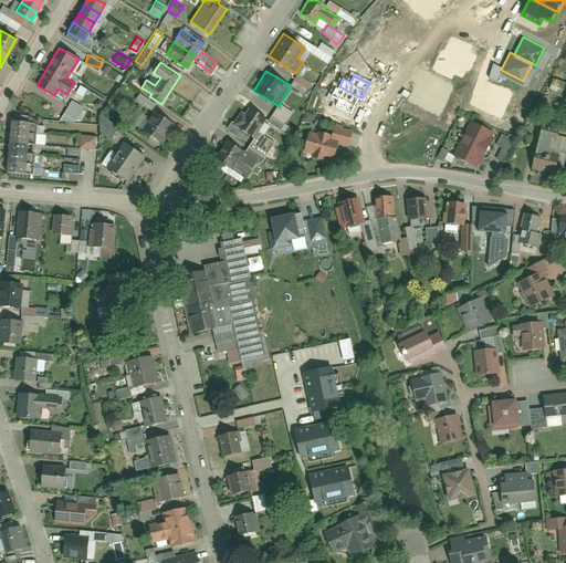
[(337,104),(352,111),(358,96),(339,86),(336,85),(332,94),(339,98),(337,104)]
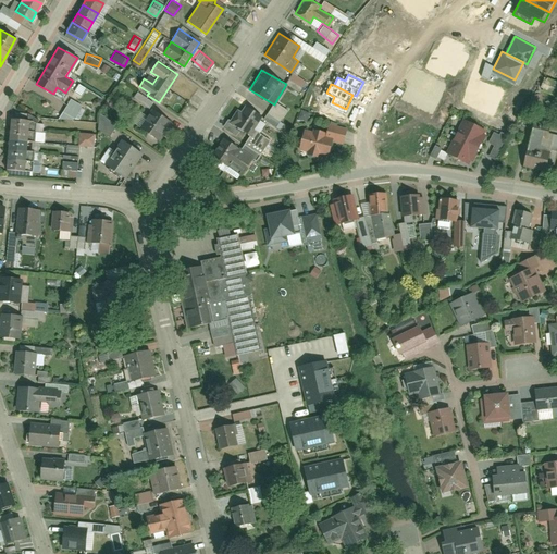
[(136,89),(133,95),(148,106),(152,100),(136,89)]
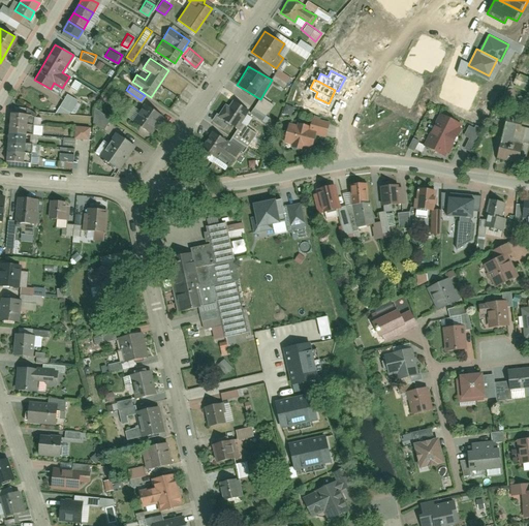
[(64,91),(57,110),(67,114),(69,110),(73,112),(80,97),(64,91)]
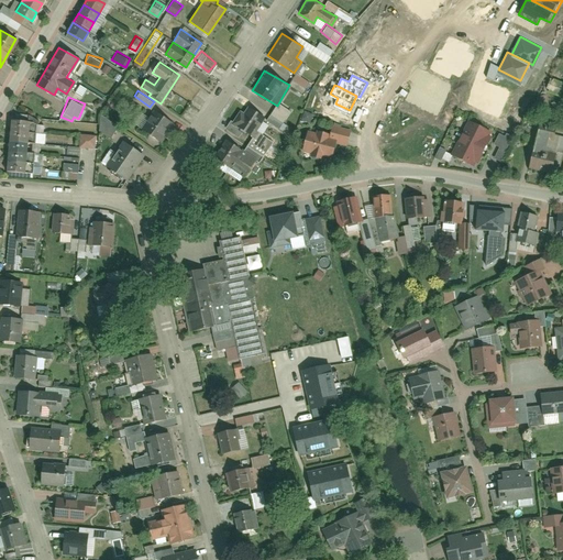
[(265,118),(246,106),(242,112),(239,110),(231,121),(230,119),(224,128),(238,136),(242,131),(252,138),(246,145),(262,156),(273,141),(256,130),(265,118)]
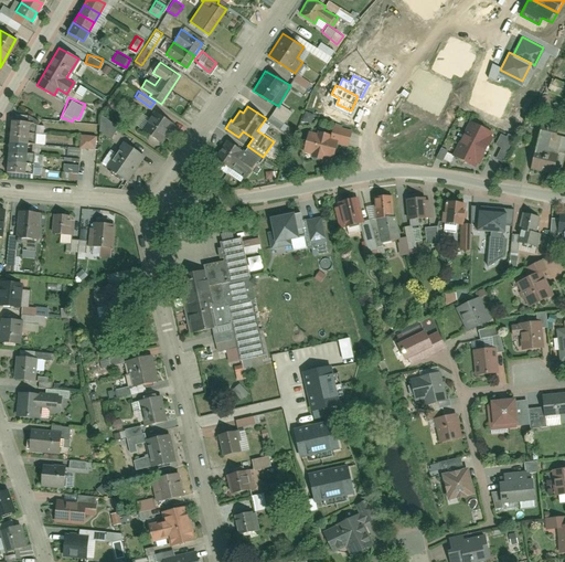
[(158,145),(172,123),(152,110),(138,131),(158,145)]
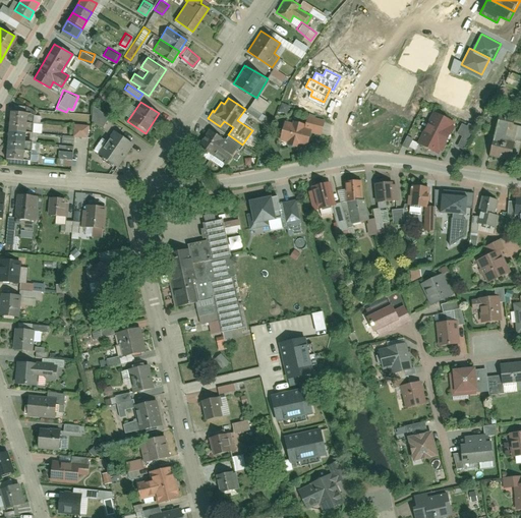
[(89,121),(104,125),(108,111),(93,106),(89,121)]
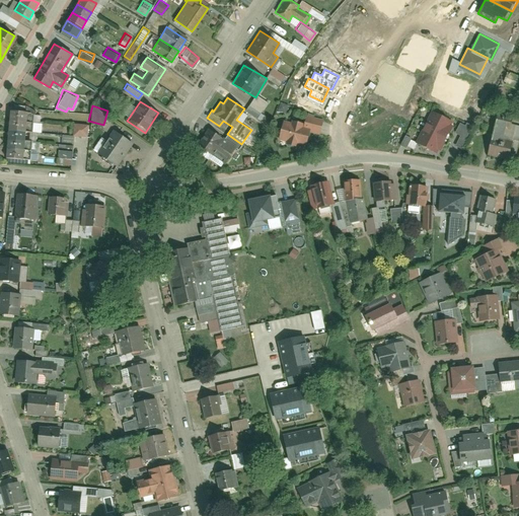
[(452,121),(430,109),(425,120),(447,131),(452,121)]
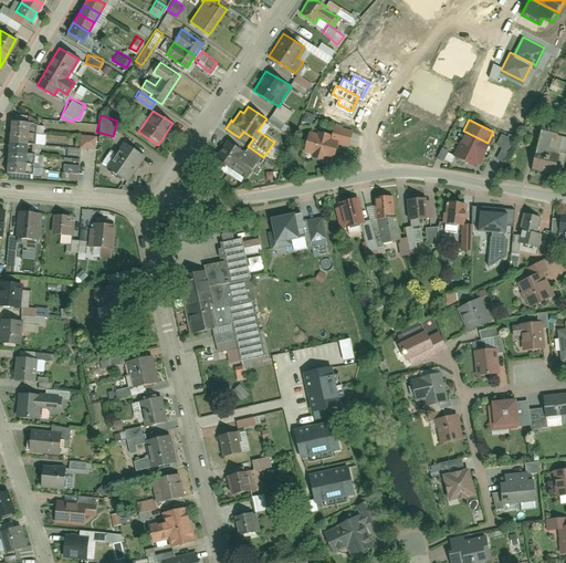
[(30,123),(10,121),(9,131),(29,133),(30,123)]
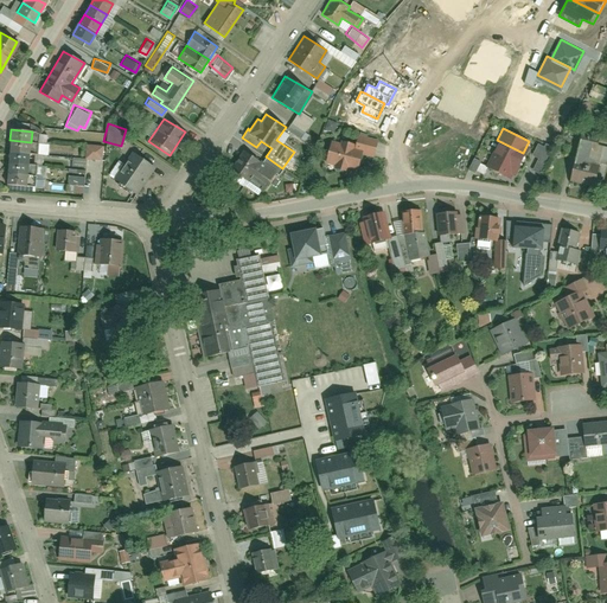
[(339,141),(330,139),(324,162),(333,165),(333,168),(347,172),(349,167),(357,170),(362,153),(374,155),(378,136),(358,132),(355,143),(340,140),(339,141)]
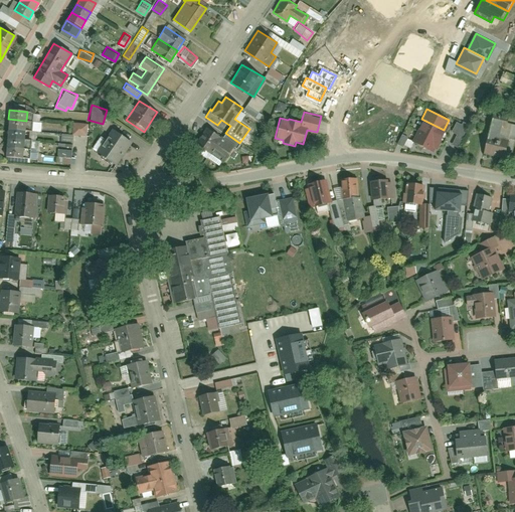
[(26,121),(8,119),(7,128),(25,130),(26,121)]
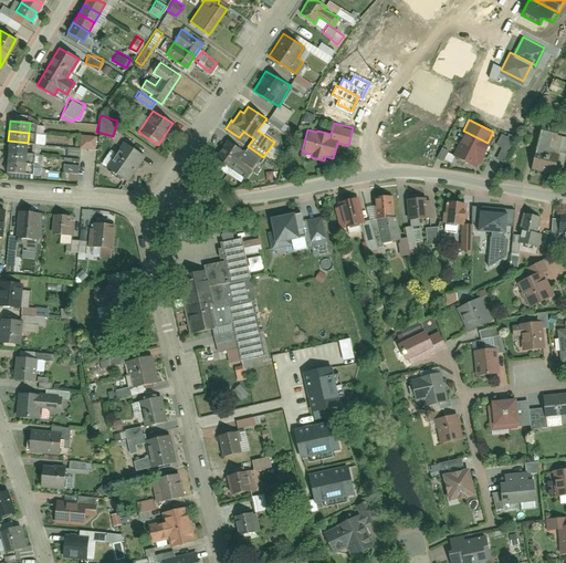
[(488,143),(463,131),(458,143),(482,155),(488,143)]
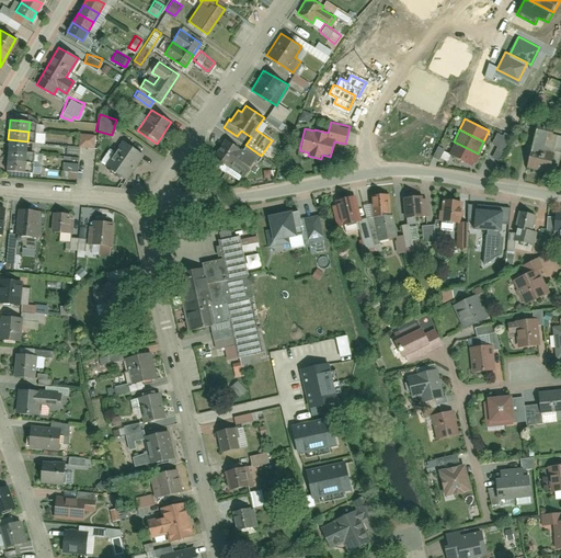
[(79,132),(78,146),(93,147),(94,134),(79,132)]
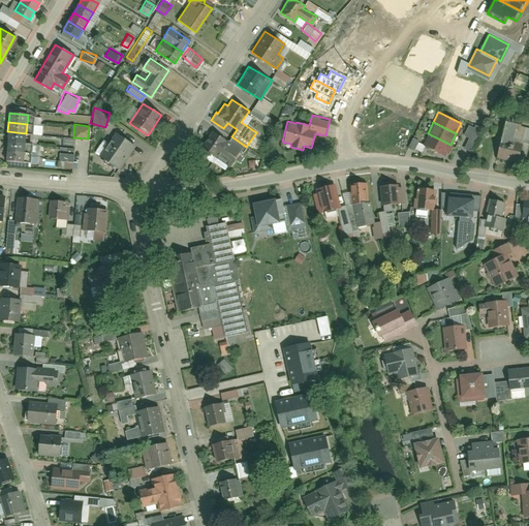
[(468,136),(464,148),(470,150),(480,126),(474,124),(473,127),(468,124),(464,134),(468,136)]
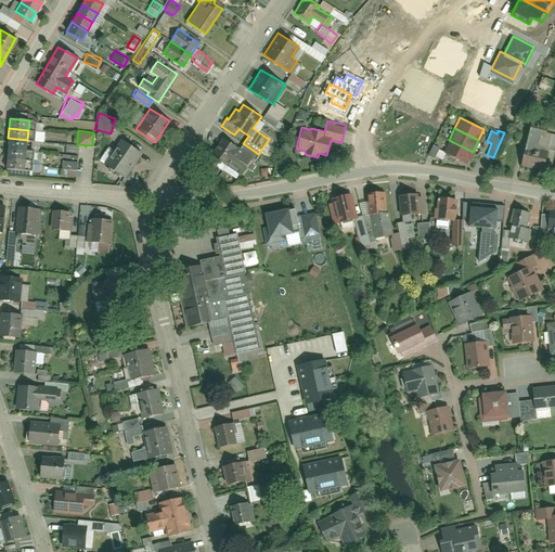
[(255,159),(258,154),(243,143),(240,148),(237,145),(235,148),(221,137),(208,155),(226,167),(227,165),(241,174),(252,157),(255,159)]
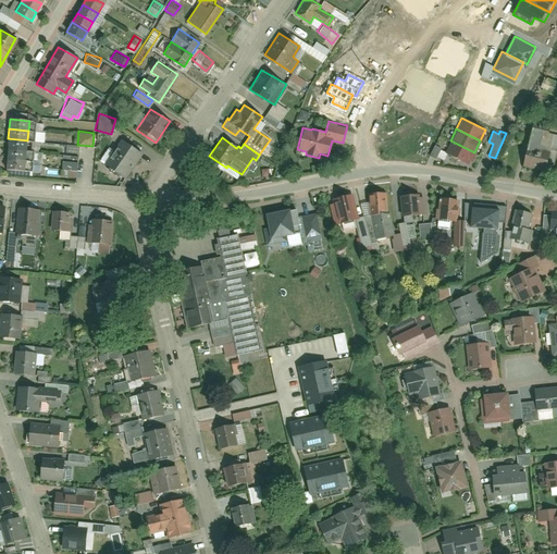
[(27,140),(8,138),(8,148),(26,150),(27,140)]
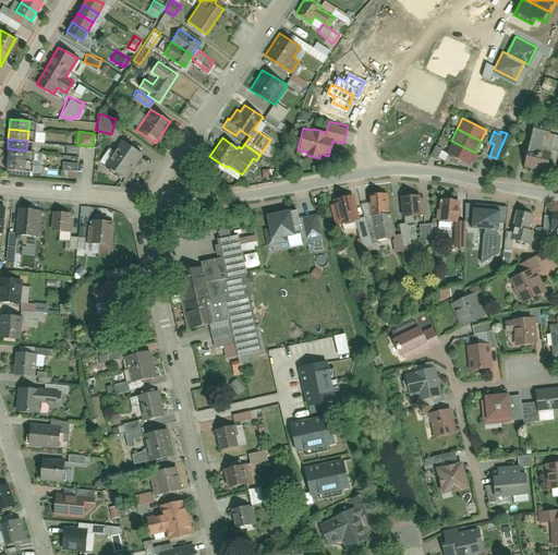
[(120,140),(104,164),(123,178),(141,154),(120,140)]
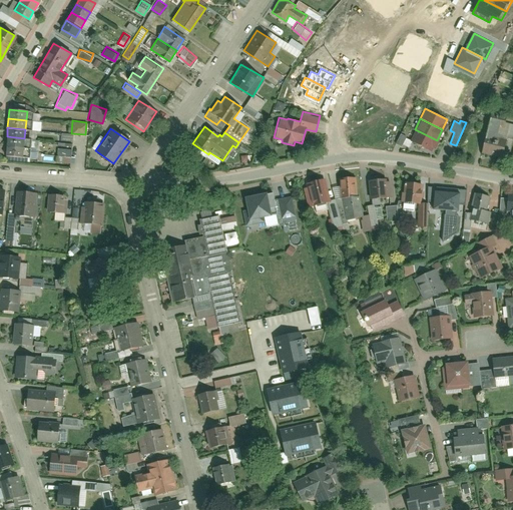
[(437,140),(415,129),(410,139),(431,150),(437,140)]
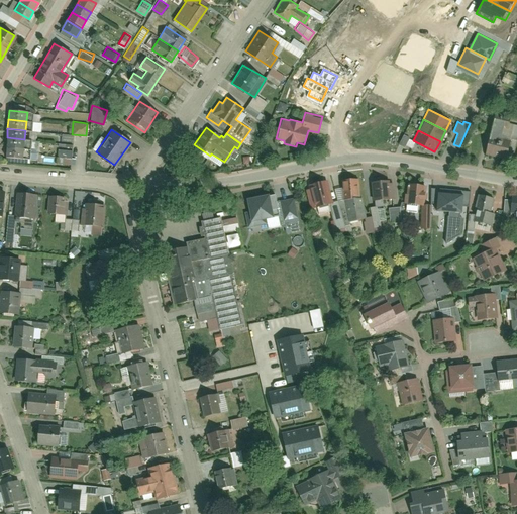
[(489,135),(486,153),(505,158),(509,139),(489,135)]
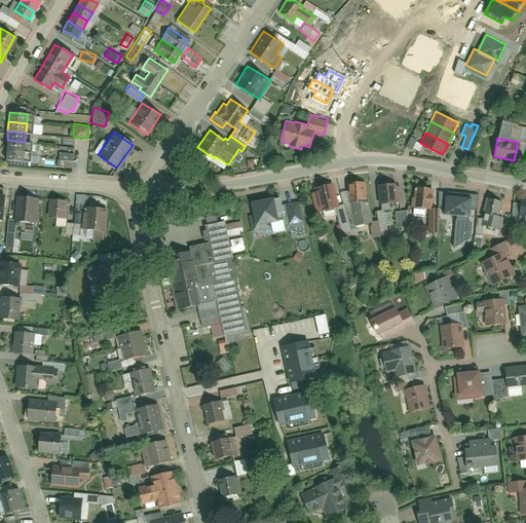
[(25,142),(7,140),(6,149),(24,151),(25,142)]
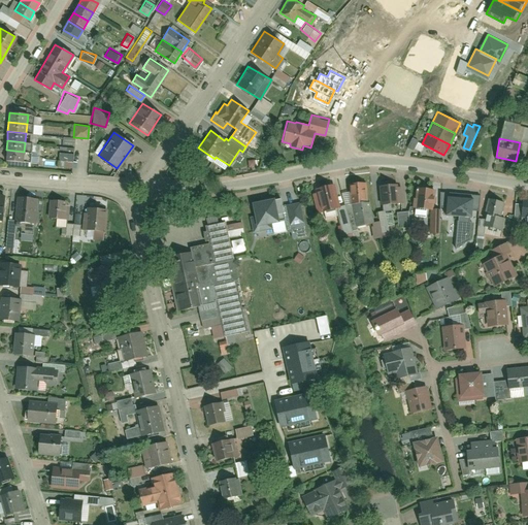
[(24,152),(6,150),(5,159),(23,160),(24,152)]
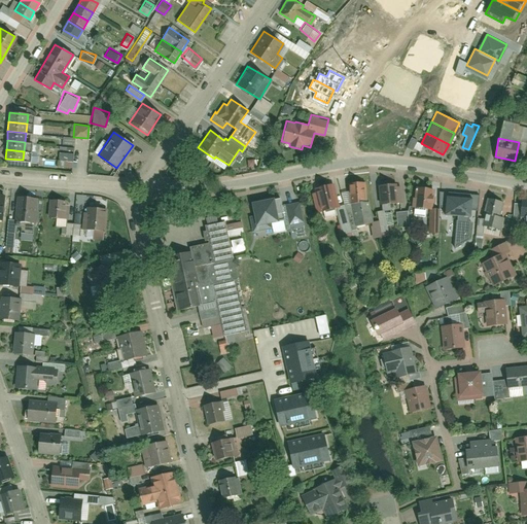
[(72,152),(58,151),(57,165),(71,166),(72,152)]
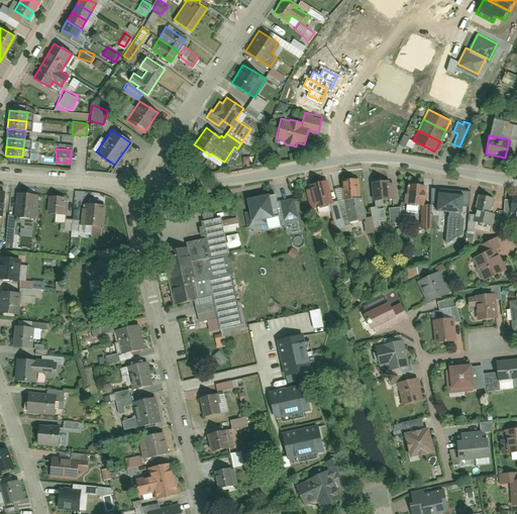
[(358,178),(340,180),(342,200),(359,199),(358,178)]
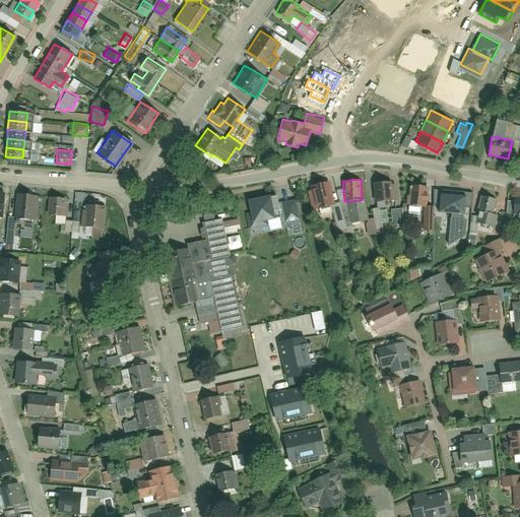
[(334,202),(328,180),(310,185),(315,207),(334,202)]
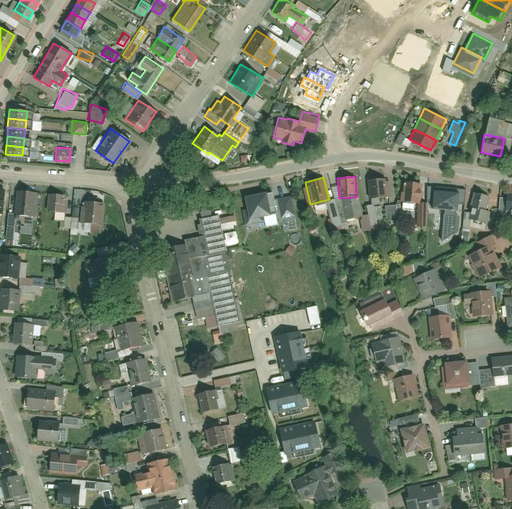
[(385,178),(367,179),(369,199),(390,197),(389,181),(385,181),(385,178)]
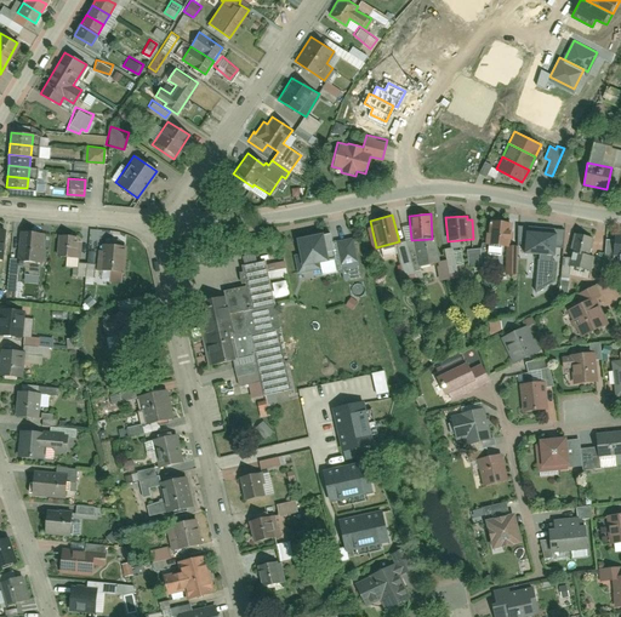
[(511,222),(490,221),(488,246),(506,247),(503,276),(514,276),(517,246),(510,245),(511,222)]
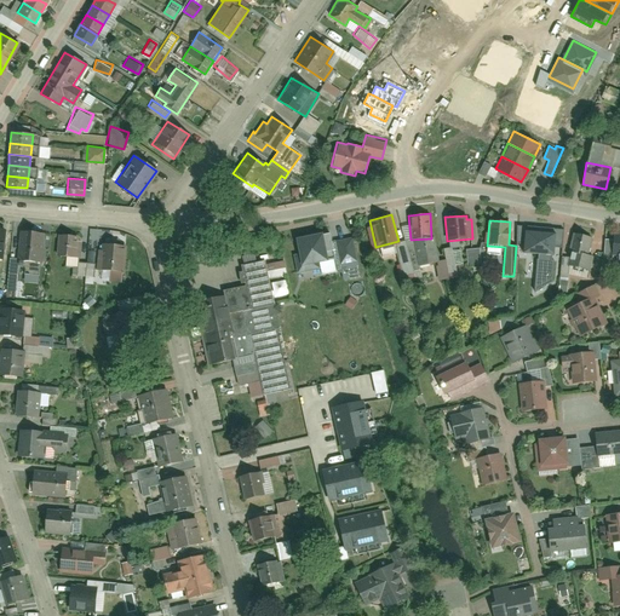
[(552,226),(522,225),(521,258),(546,259),(545,280),(561,280),(562,245),(552,243),(552,226)]
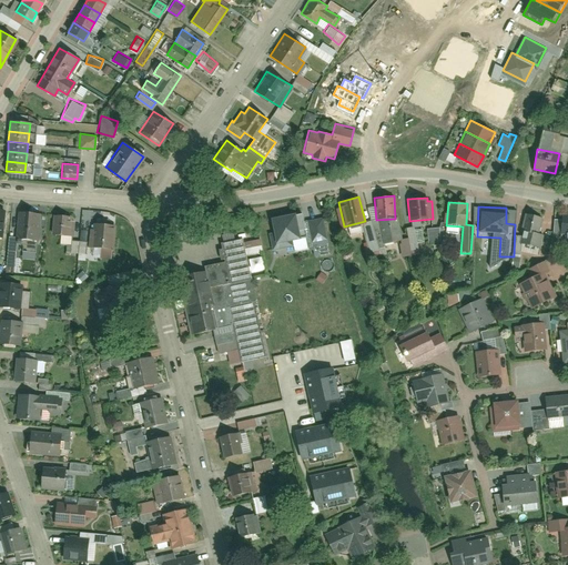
[(39,240),(40,213),(18,212),(17,239),(39,240)]
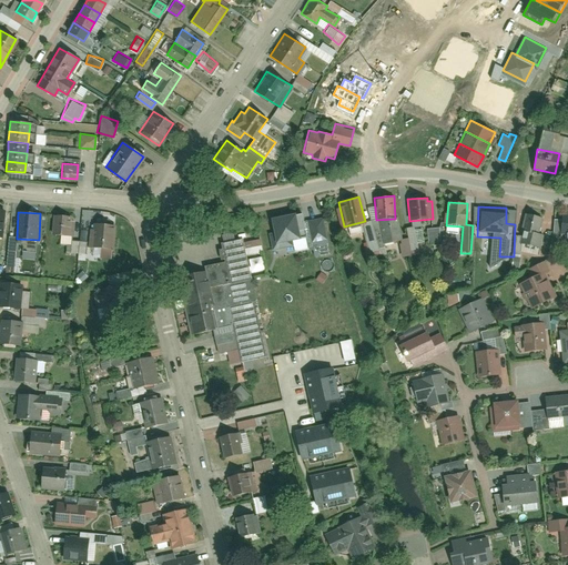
[(543,215),(525,212),(518,243),(539,248),(543,233),(539,232),(543,215)]
